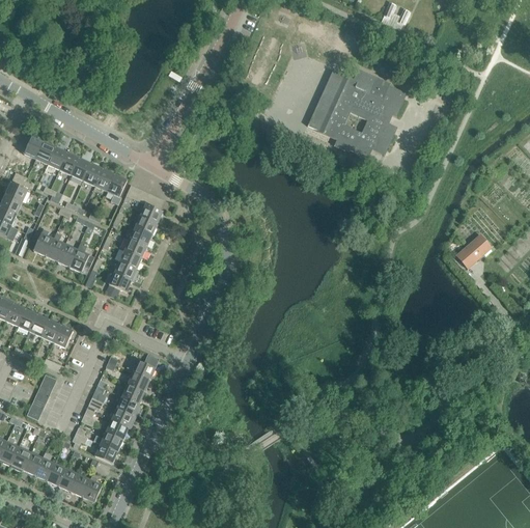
[(390,1),(384,14),(389,16),(395,3),(390,1)]
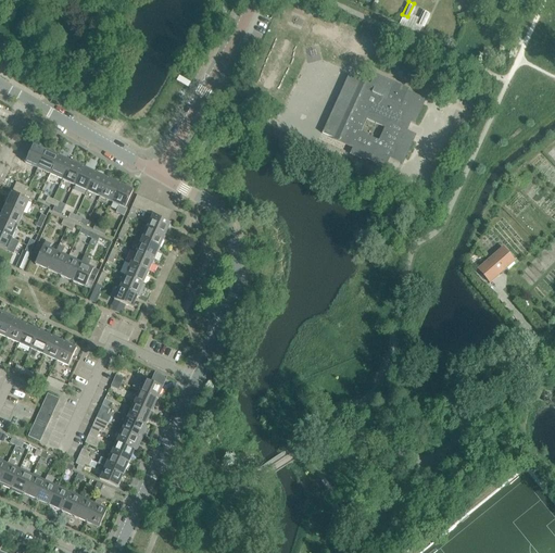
[(417,21),(423,23),(428,10),(424,8),(417,21)]
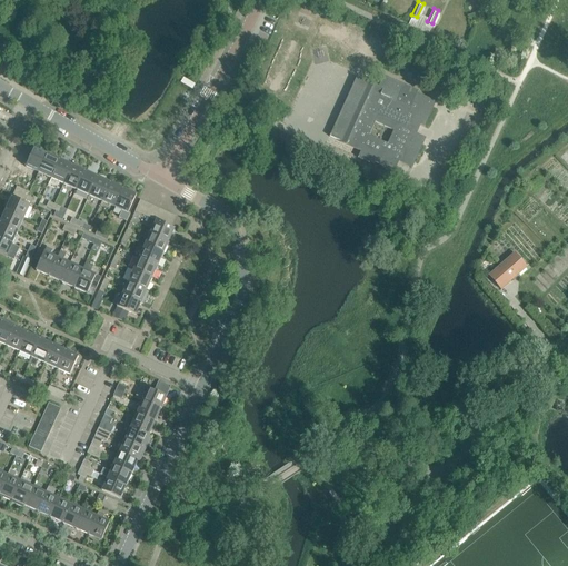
[(437,99),(417,90),(418,88),(385,72),(379,85),(357,75),(330,133),(348,141),(350,137),(364,142),(359,155),(374,161),(375,159),(396,169),(399,159),(412,166),(427,136),(412,129),(417,120),(426,123),(437,99)]
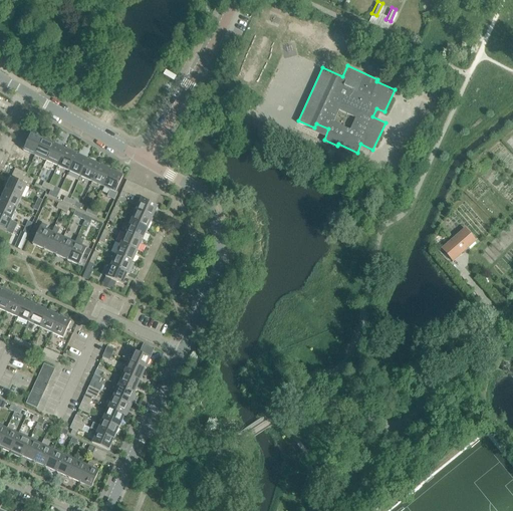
[(163,72),(167,74),(174,78),(175,76),(176,74),(166,68),(163,72)]
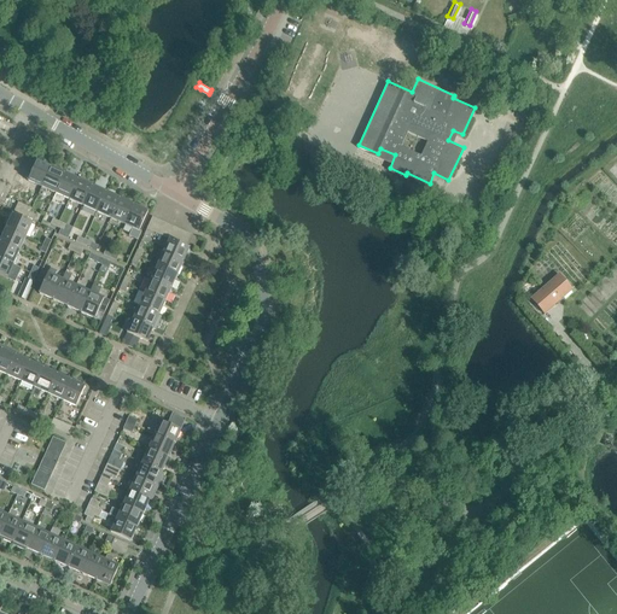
[(28,177),(42,185),(51,164),(38,158),(28,177)]
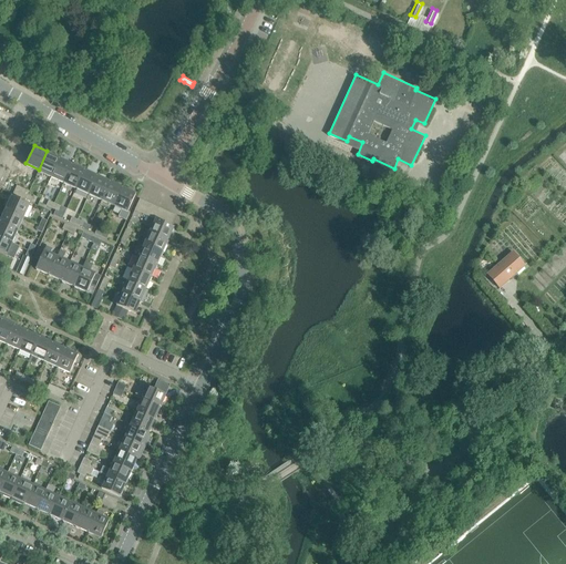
[(39,170),(51,175),(60,157),(47,151),(39,170)]
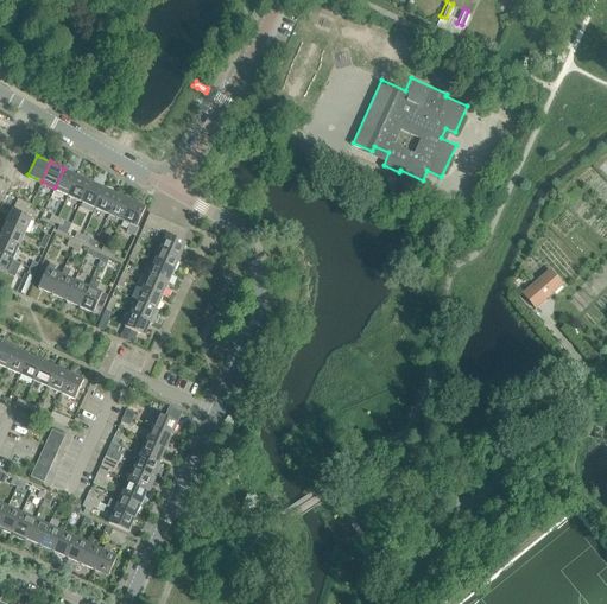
[(77,175),(64,169),(55,188),(69,194),(77,175)]
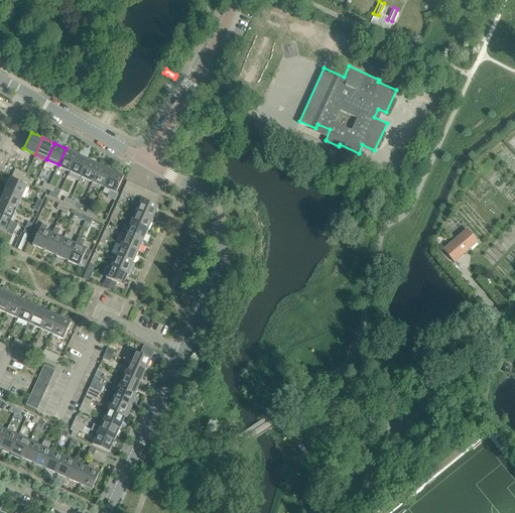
[(58,164),(70,169),(78,153),(73,151),(74,149),(68,146),(67,148),(66,148),(58,164)]
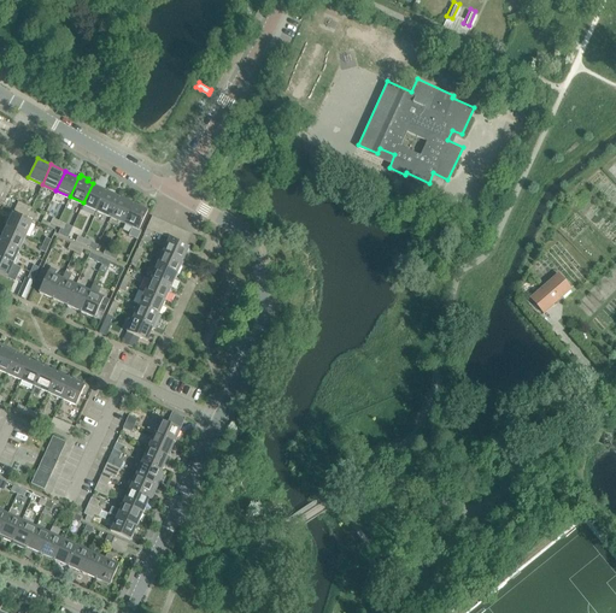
[(83,202),(98,208),(106,189),(93,183),(83,202)]
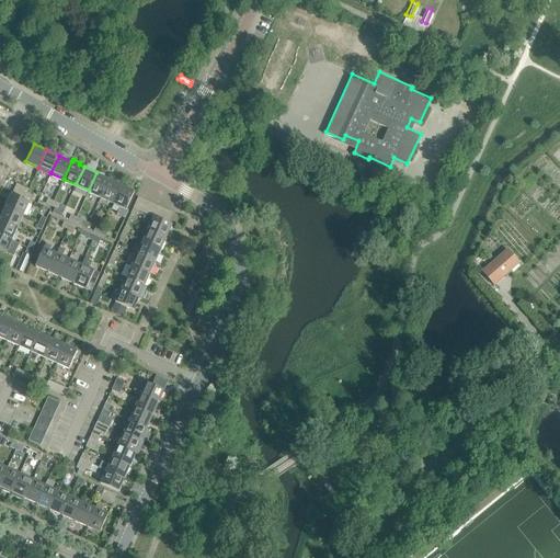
[(89,190),(101,196),(110,178),(96,172),(89,190)]
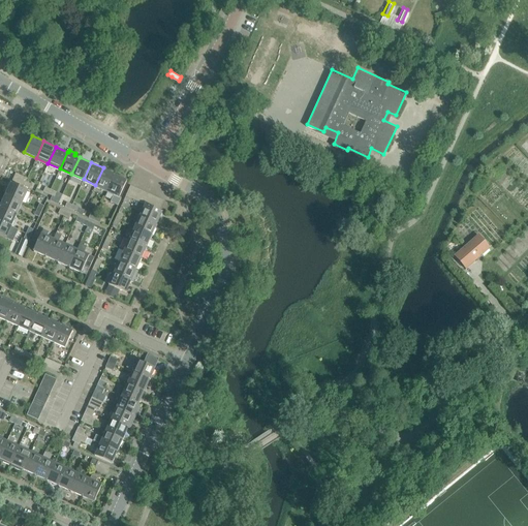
[(95,185),(107,190),(115,173),(103,167),(95,185)]
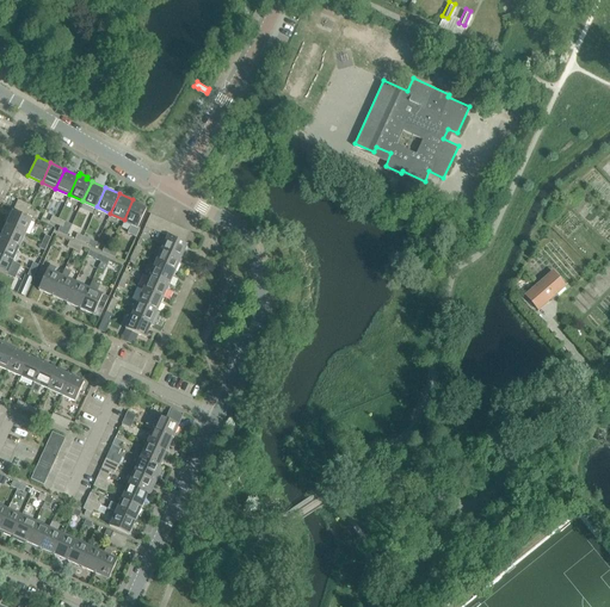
[(14,206),(29,212),(31,206),(32,203),(19,197),(14,206)]
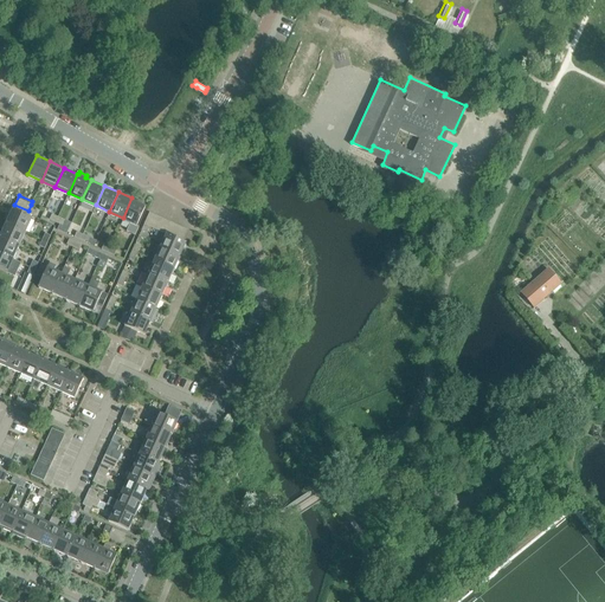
[(139,221),(146,205),(132,198),(123,218),(130,221),(127,228),(136,232),(140,222),(139,221)]
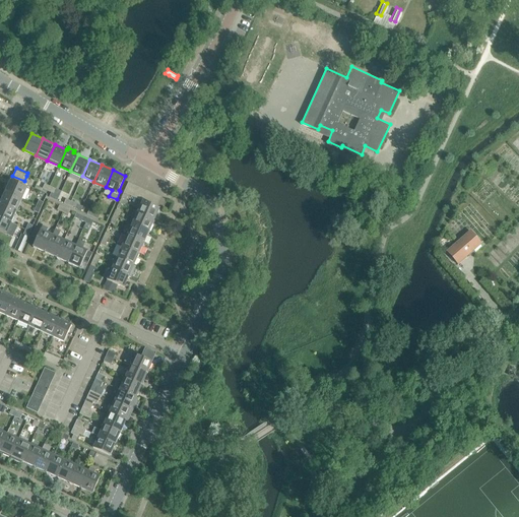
[(11,177),(6,189),(22,196),(27,185),(11,177)]
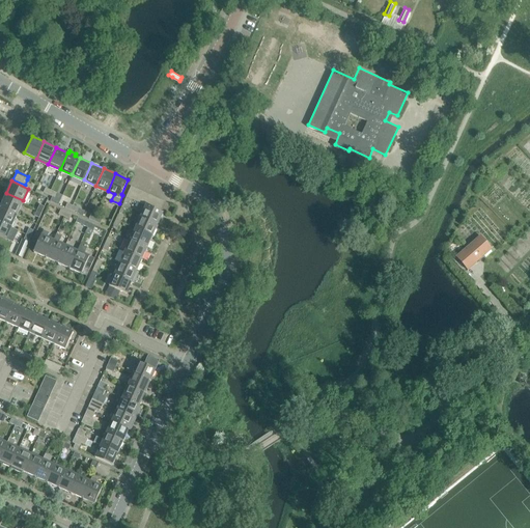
[(131,184),(127,194),(132,197),(137,187),(131,184)]
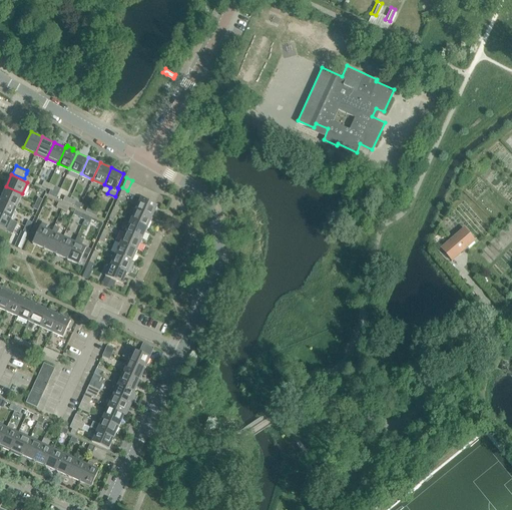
[(127,190),(132,192),(137,182),(132,180),(127,190)]
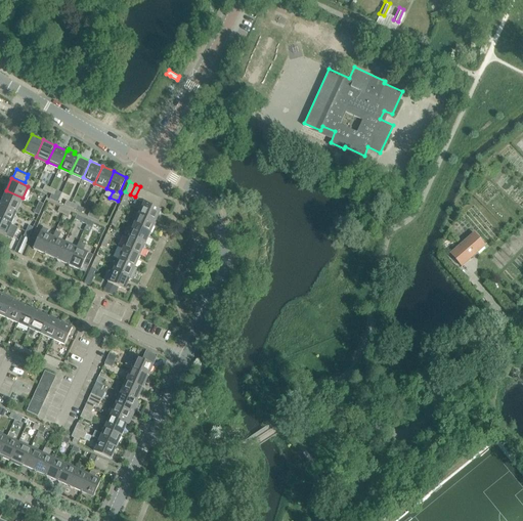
[(145,189),(140,186),(135,197),(141,199),(145,189)]
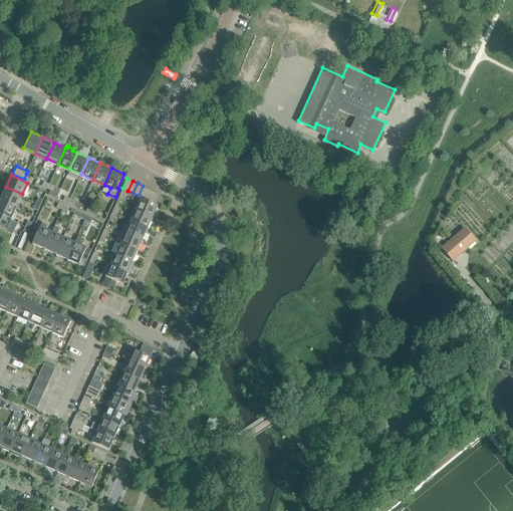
[(139,195),(141,197),(144,198),(148,188),(143,186),(139,195)]
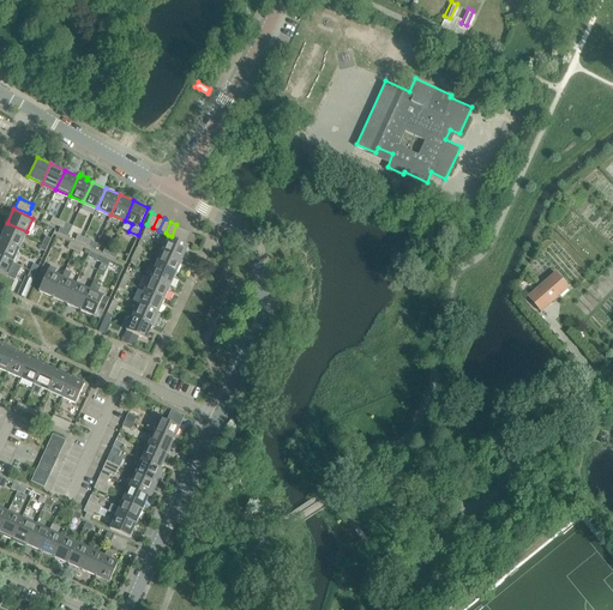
[(20,246),(26,231),(7,223),(0,237),(20,246)]
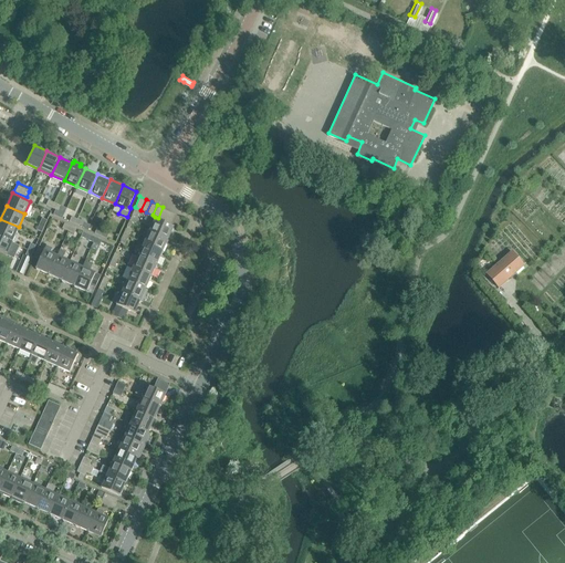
[(163,207),(158,218),(164,220),(169,209),(163,207)]
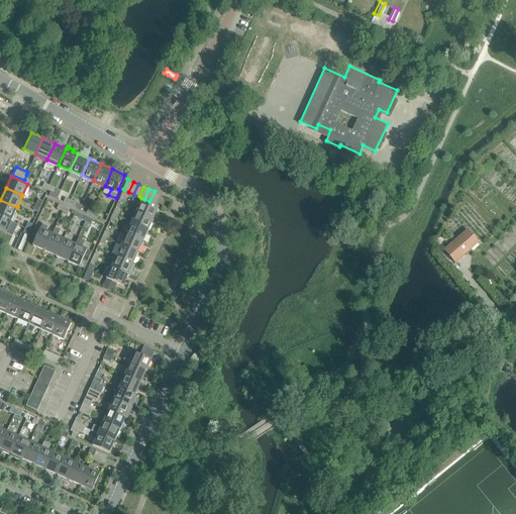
[(155,191),(149,201),(156,204),(160,194),(155,191)]
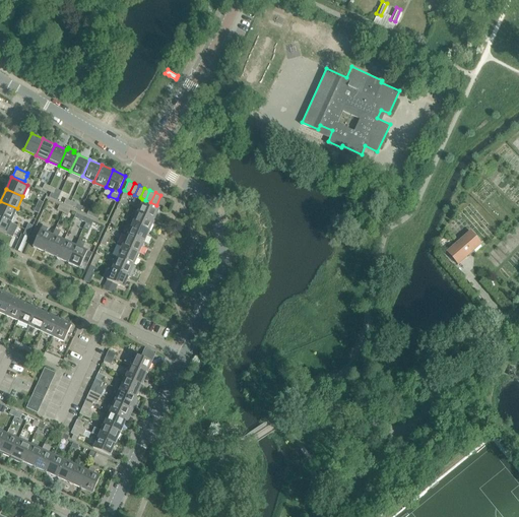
[(137,210),(154,217),(159,206),(156,205),(150,202),(145,200),(142,199),(137,210)]
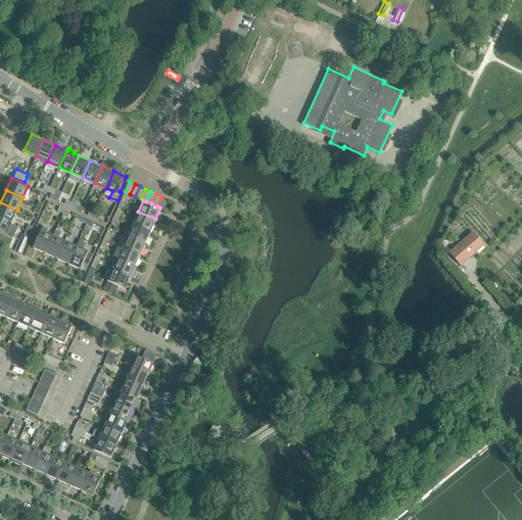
[(0,216),(11,221),(17,209),(0,202),(0,216)]
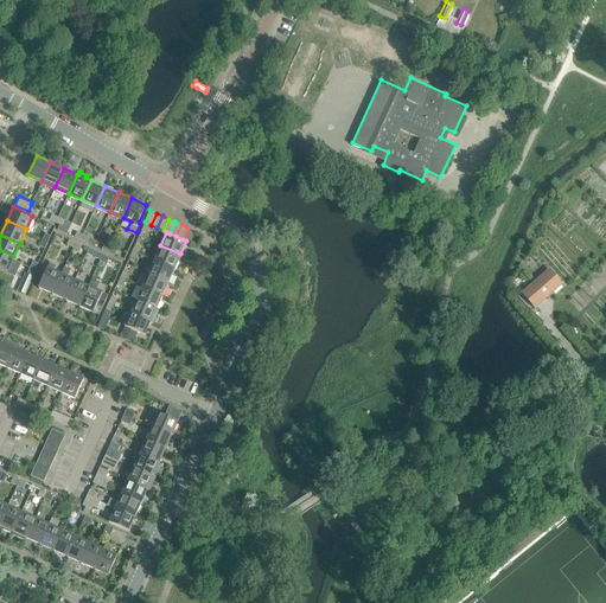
[(88,251),(101,257),(103,251),(90,245),(88,251)]
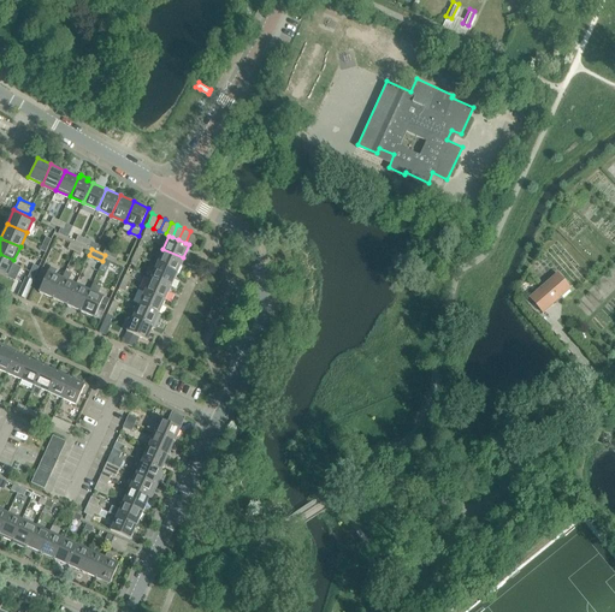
[(157,262),(177,271),(183,257),(163,249),(157,262)]
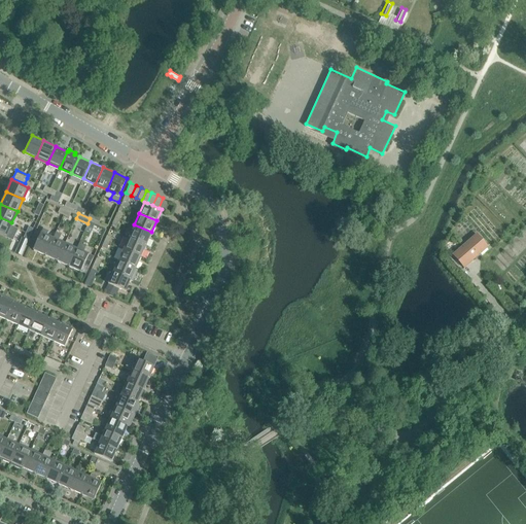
[(11,224),(11,222),(0,217),(0,232),(6,235),(9,229),(14,231),(16,231),(18,228),(11,224)]
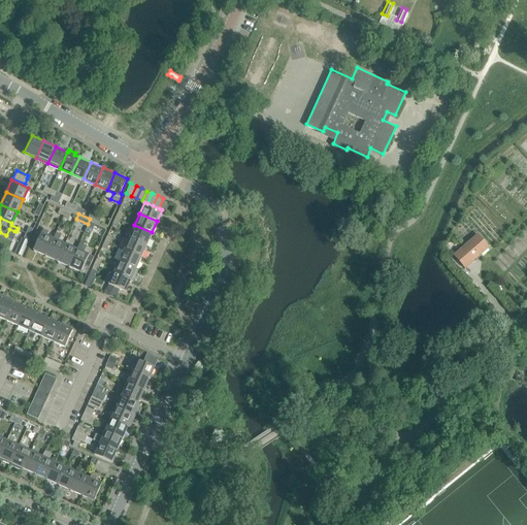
[(90,219),(88,224),(86,228),(91,231),(96,222),(90,219)]
